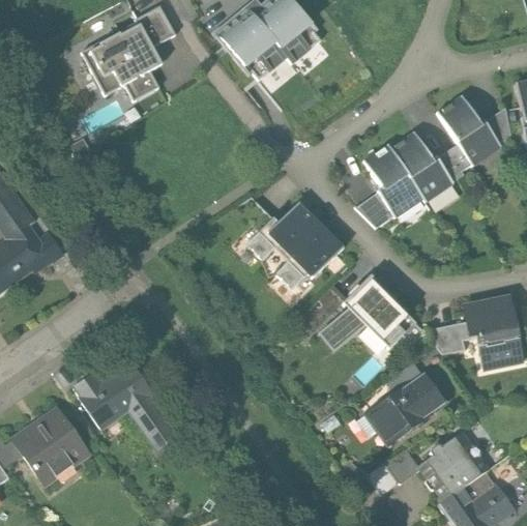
[(255,0),(214,32),(225,45),(217,51),(247,89),(288,57),(293,64),(322,40),(316,32),(319,30),(294,0),(266,0),(262,4),(259,0),(255,0)]
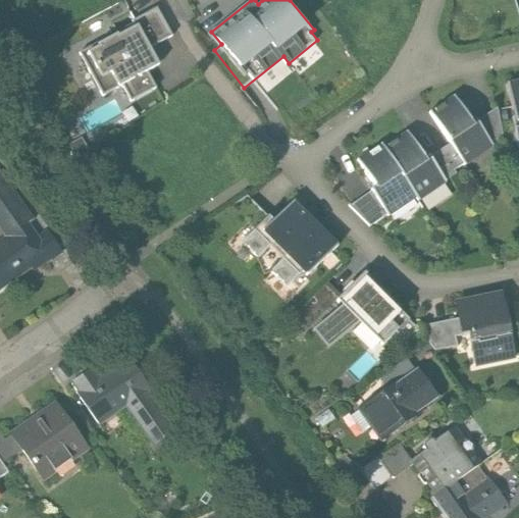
[(159,5),(137,18),(152,48),(174,34),(159,5)]
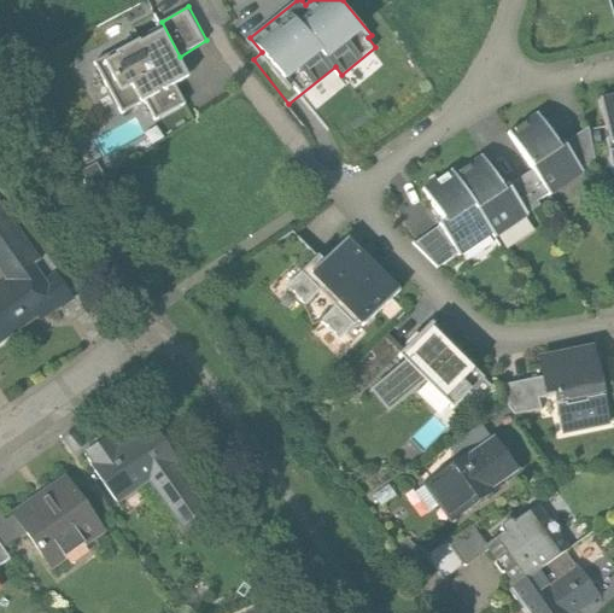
[(146,99),(157,118),(187,101),(176,83),(191,76),(180,57),(162,22),(158,23),(161,25),(97,59),(124,111),(146,99)]
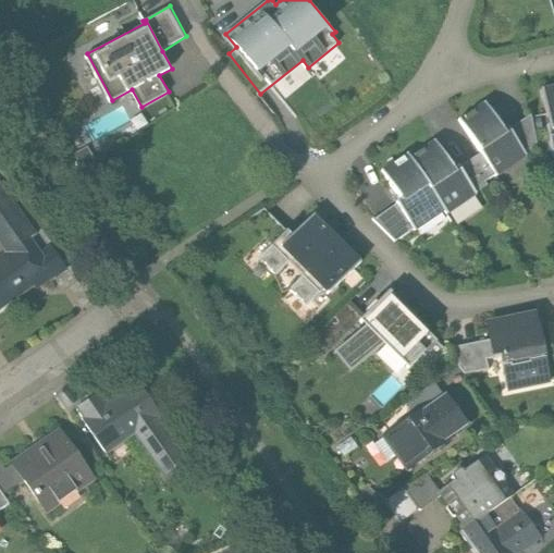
[(553,84),(544,86),(549,109),(553,137),(553,84)]
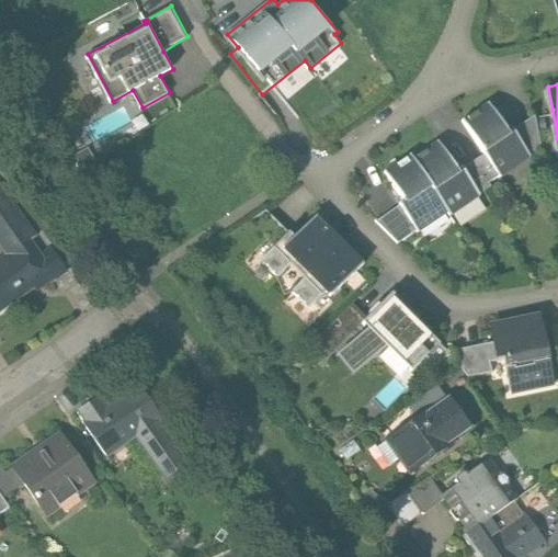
[(530,150),(514,127),(511,129),(488,98),(464,114),(489,151),(502,170),(530,150)]
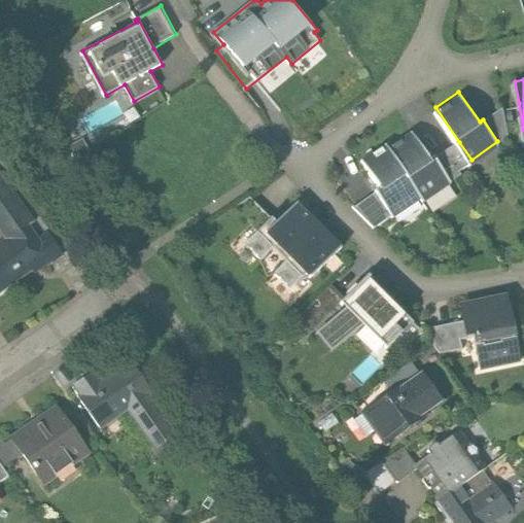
[(519,103),(504,106),(510,132),(523,130),(519,103)]
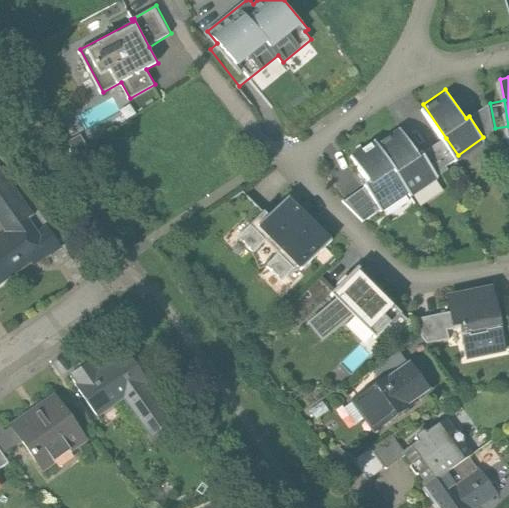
[(495,128),(490,103),(469,116),(483,137),(495,130),(495,128)]
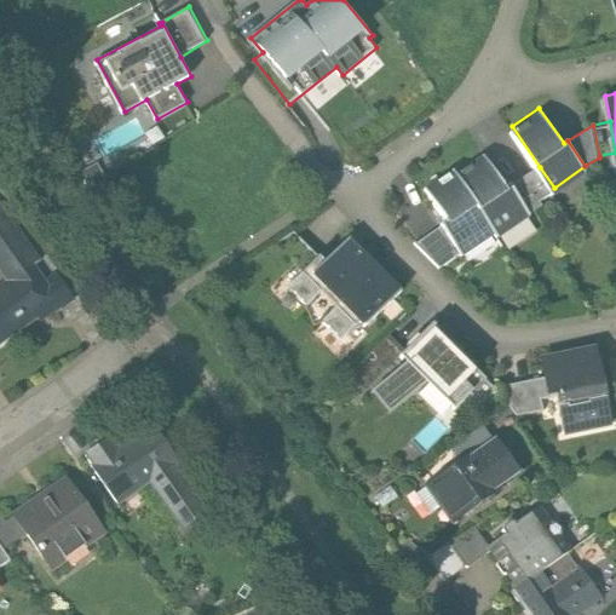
[(484,156),(459,174),(495,226),(499,233),(529,212),(528,211),(511,187),(507,189),(484,156)]
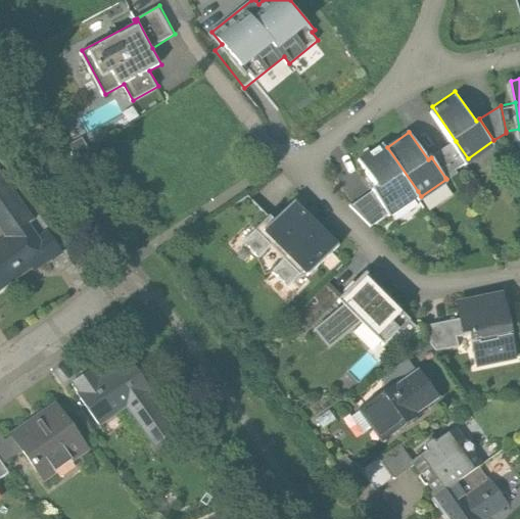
[(456,141),(431,157),(445,178),(457,171),(455,168),(468,158),(456,141)]
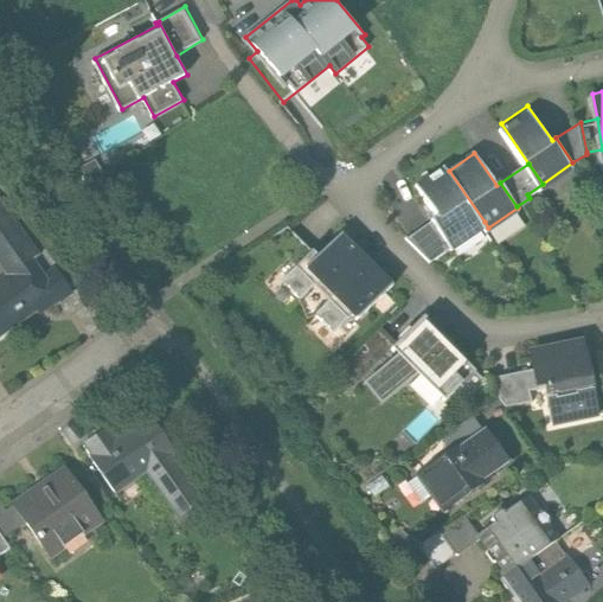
[(436,221),(453,244),(485,222),(449,171),(447,167),(419,186),(441,217),(436,221)]
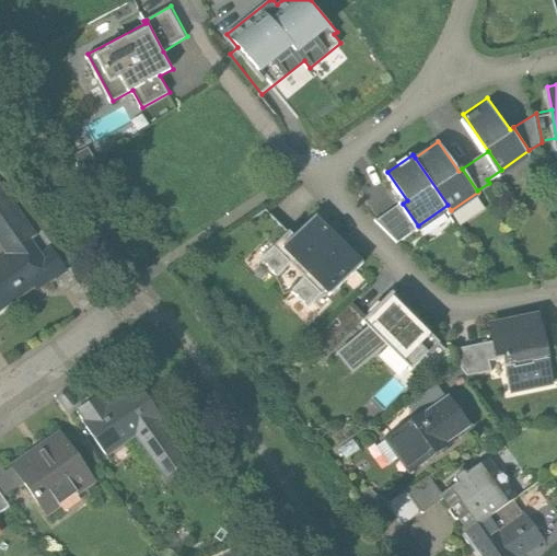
[(0,261),(0,311),(38,286),(41,289),(69,269),(53,246),(44,253),(32,238),(38,233),(0,177),(0,236),(11,253),(0,261)]
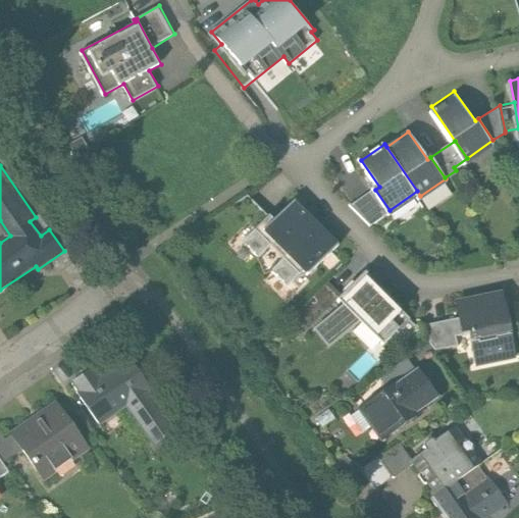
[(375,190),(353,204),(370,222),(390,210),(375,190)]
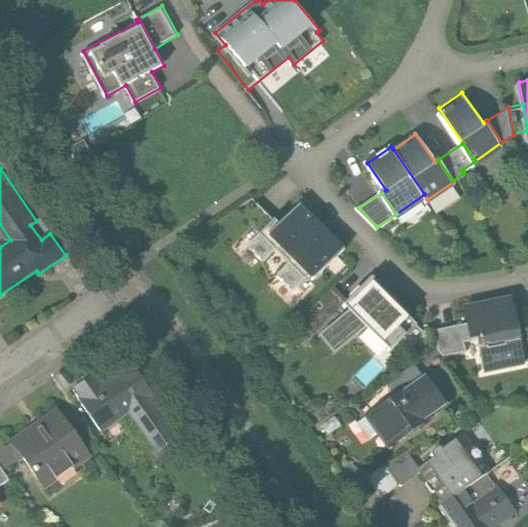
[(345,248),(302,204),(281,225),(276,220),(250,245),(264,259),(274,248),(290,266),(279,276),(293,289),(304,278),(309,284),(345,248)]
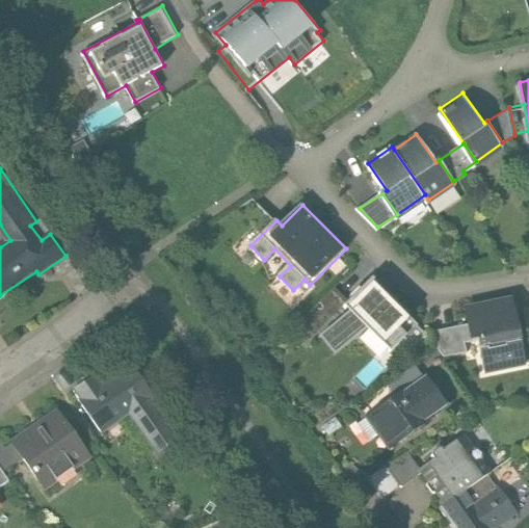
[(419,322),(372,276),(345,304),(350,309),(327,327),(344,347),(368,326),(392,350),(419,322)]
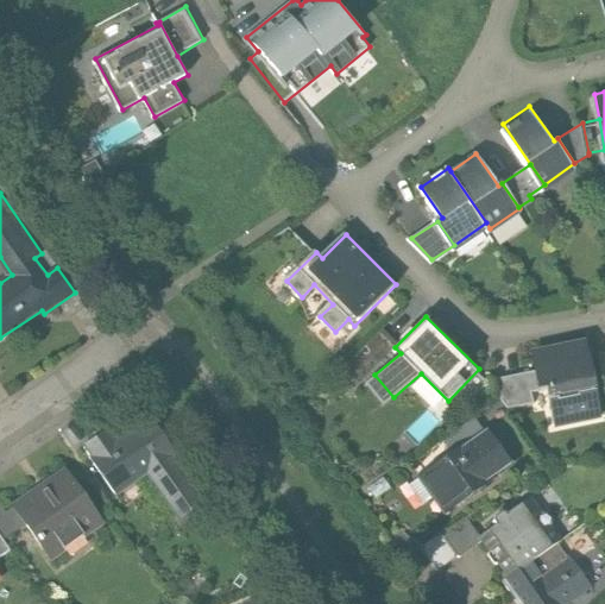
[(384,325),(344,363),(361,381),(399,341),(384,325)]
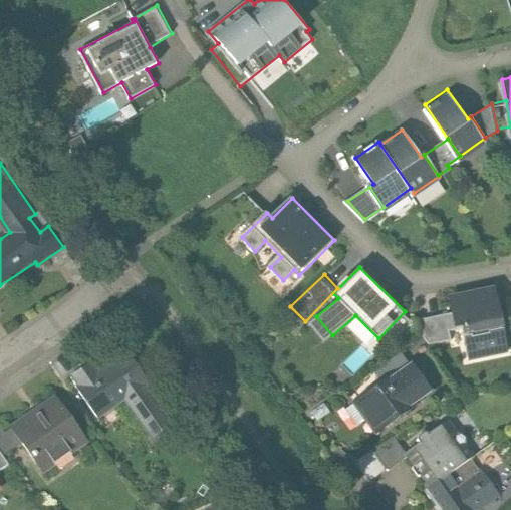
[(453,297),(454,310),(458,328),(467,326),(472,356),(507,349),(495,288),(453,297)]
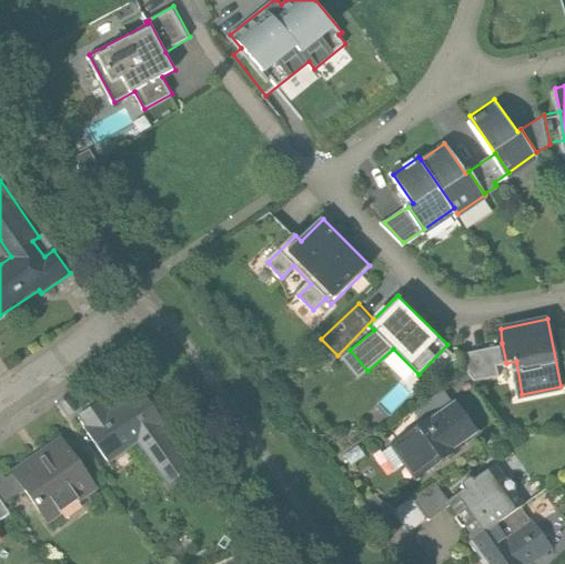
[(502,343),(466,352),(470,370),(476,379),(500,373),(497,363),(506,363),(502,343)]
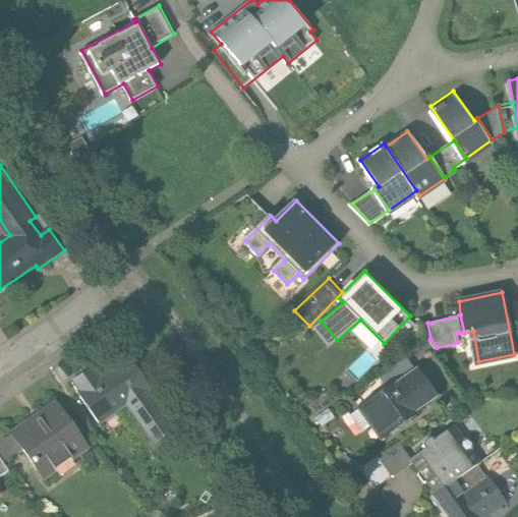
[(370,345),(350,365),(360,376),(381,355),(370,345)]
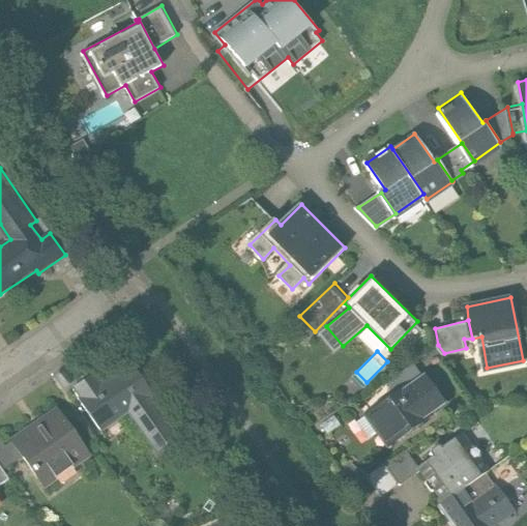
[(422,374),(414,361),(388,380),(397,390),(411,381),(422,374)]
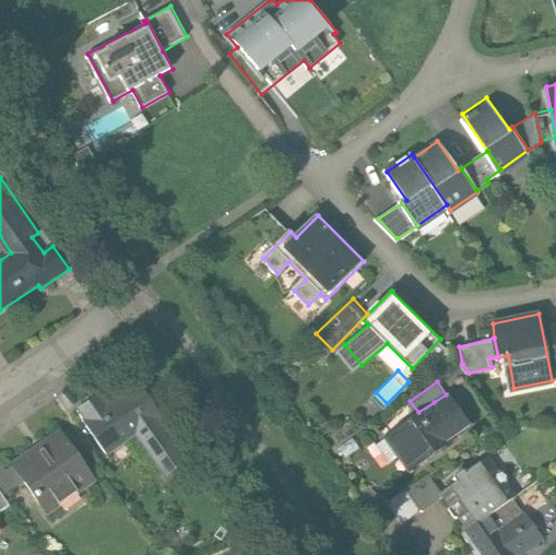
[(102,396),(79,411),(85,421),(84,421),(108,457),(137,438),(165,480),(188,464),(160,422),(163,421),(138,385),(108,404),(102,396)]
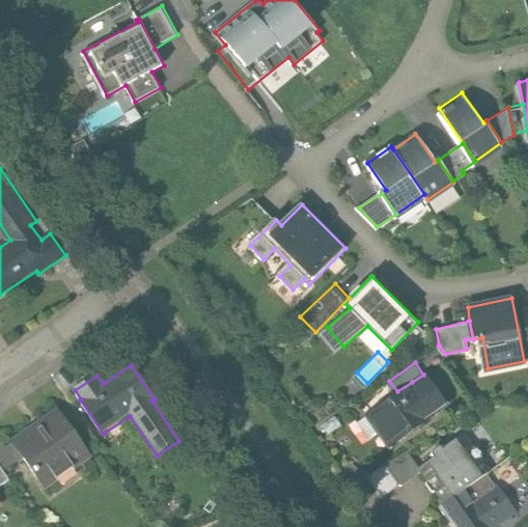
[(412,382),(397,391),(368,413),(392,446),(436,414),(432,409),(443,401),(423,375),(412,382)]
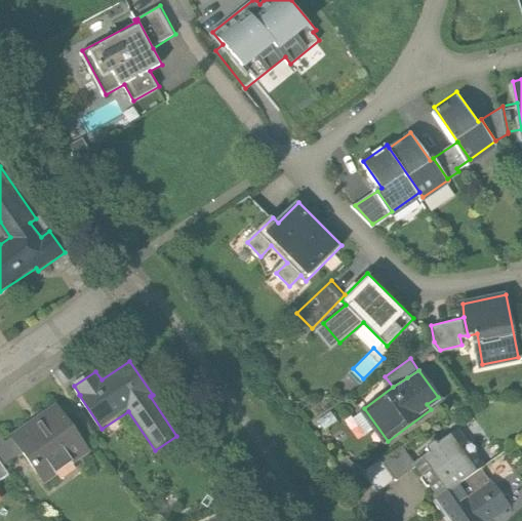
[(56,407),(13,437),(24,453),(43,483),(88,453),(56,407)]
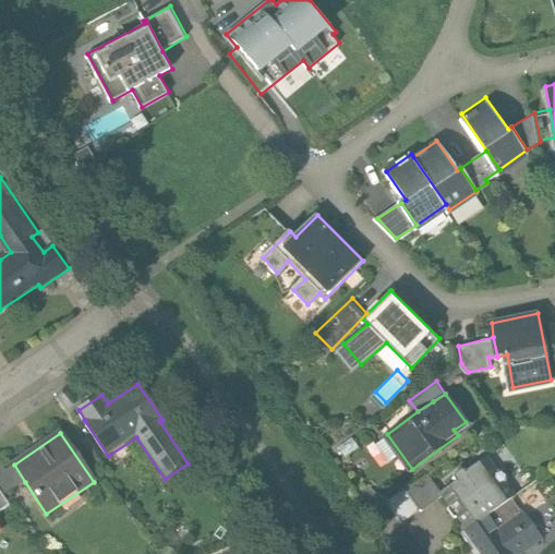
[(457,477),(439,489),(443,493),(466,526),(508,496),(514,492),(485,453),(466,467),(460,465),(455,469),(455,472),(457,477)]
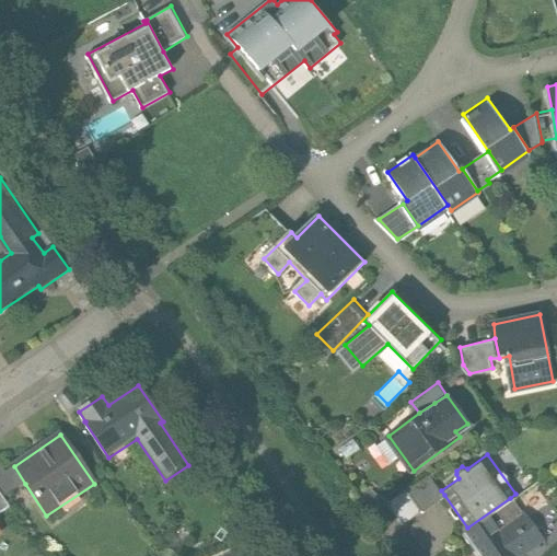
[(0,465),(0,493),(3,498),(25,484),(14,466),(6,472),(1,465),(0,465)]
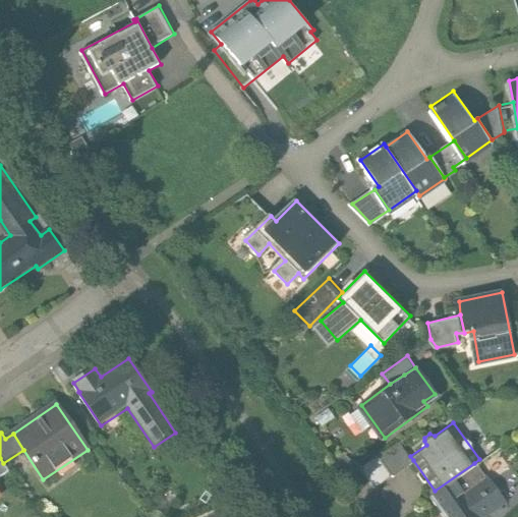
[(399,441),(379,455),(391,473),(392,475),(413,460),(410,456),(399,441)]
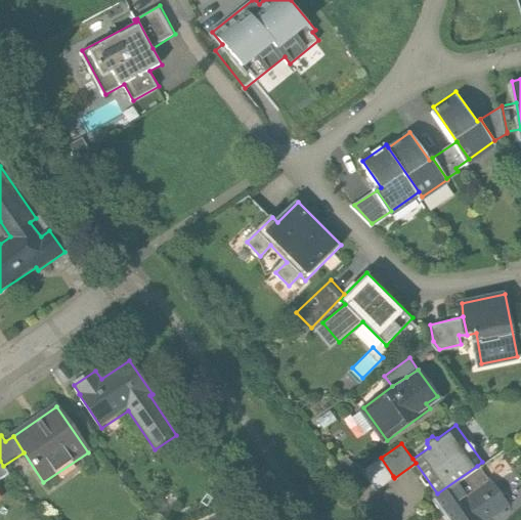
[(380,457),(361,469),(376,488),(393,476),(381,458),(380,457)]
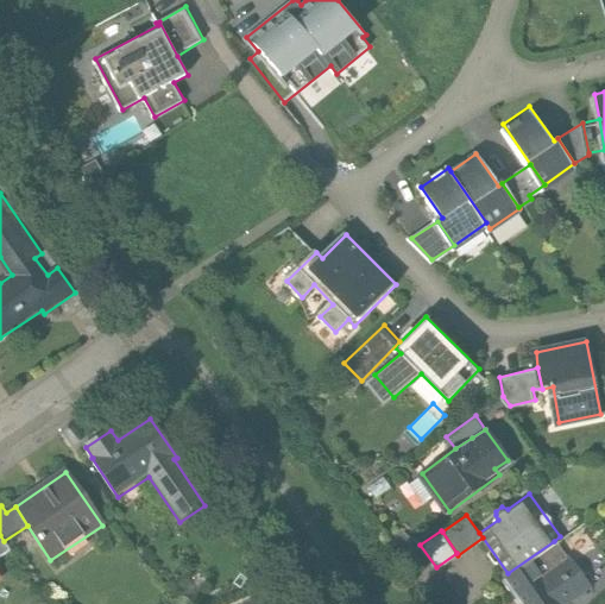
[(0,559),(11,552),(4,541),(0,535),(0,559)]
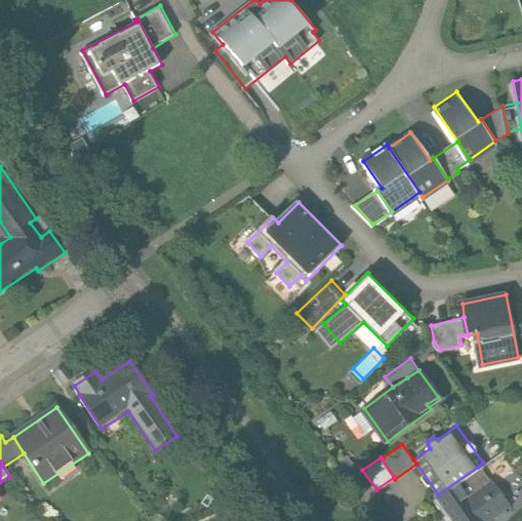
[(488,480),(478,467),(438,494),(433,497),(443,512),(438,516),(441,520),(486,520),(510,505),(490,478),(488,480)]
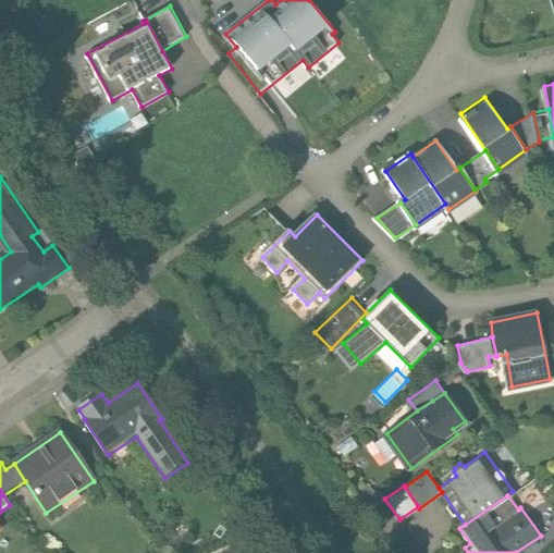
[(221,551),(221,552),(265,552),(254,536),(221,551)]
